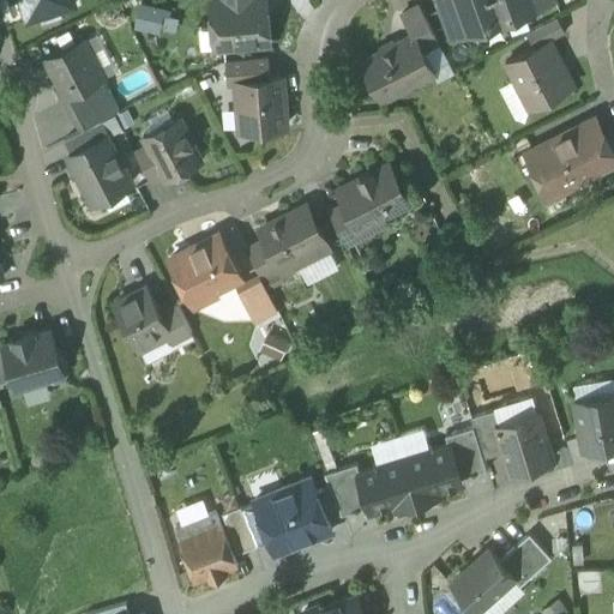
[(17,0),(24,23),(77,6),(73,0),(8,0),(10,2),(17,0)]
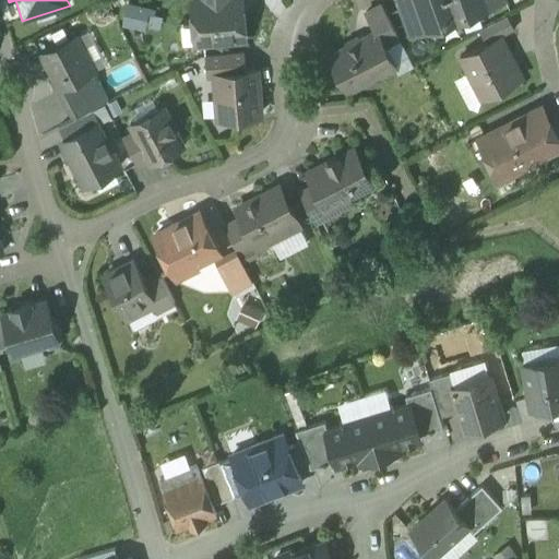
[(210,0),(198,1),(192,2),(194,26),(202,26),(204,43),(246,38),(244,20),(242,20),(240,0),(210,0)]
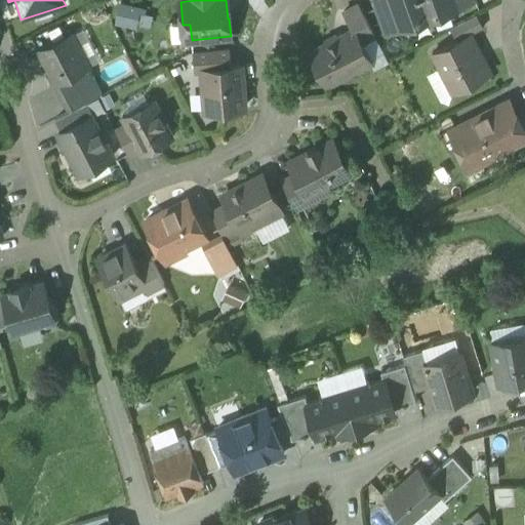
[(386,0),(370,0),(384,35),(398,30),(386,0)]
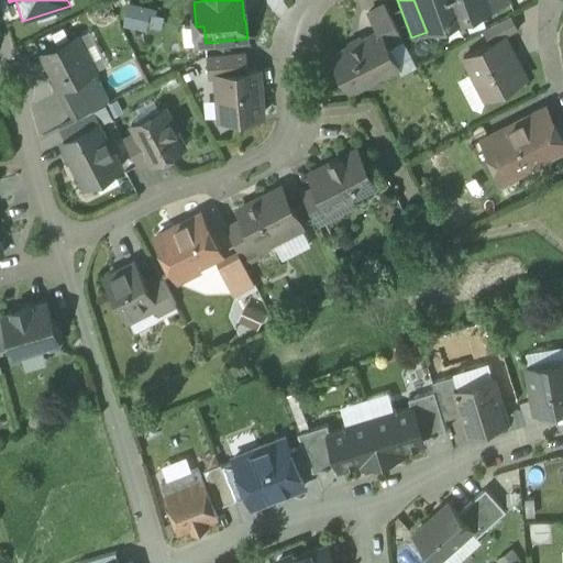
[(453,0),(414,0),(427,32),(461,19),(453,0)]
